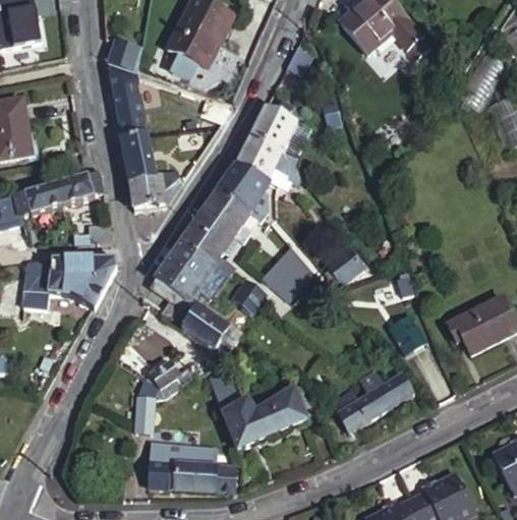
[(0,46),(35,41),(27,0),(0,0),(0,46)]
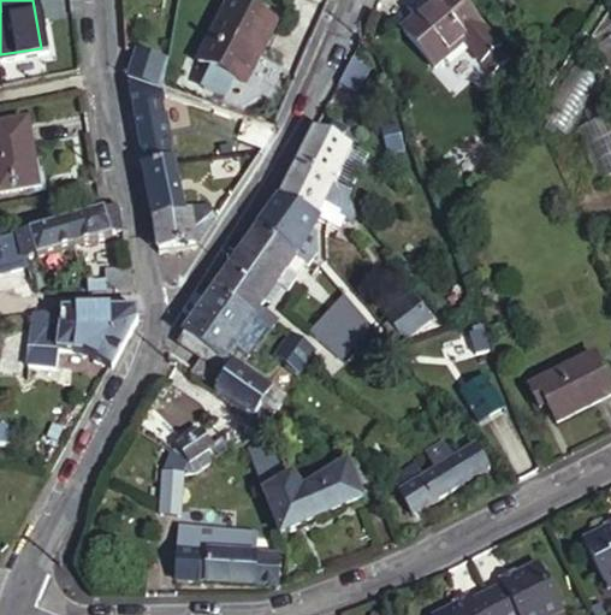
[(250,80),(278,18),(238,0),(230,0),(202,57),(250,80)]
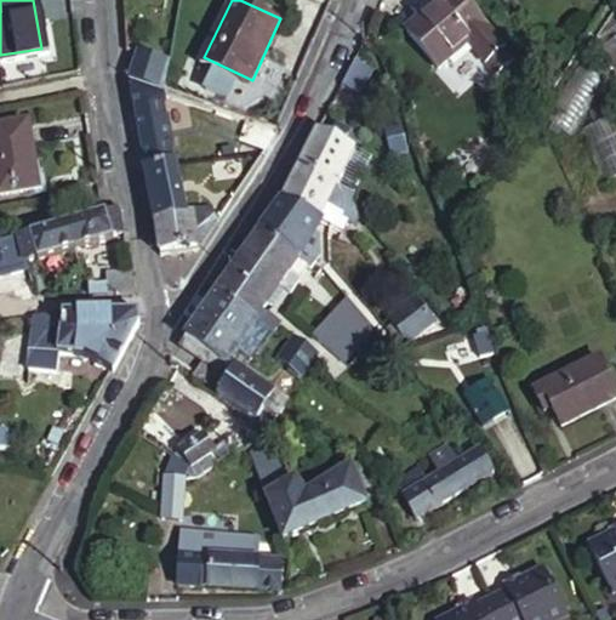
[(467,41),(485,24),(465,0),(443,0),(441,1),(409,29),(439,64),(467,41)]
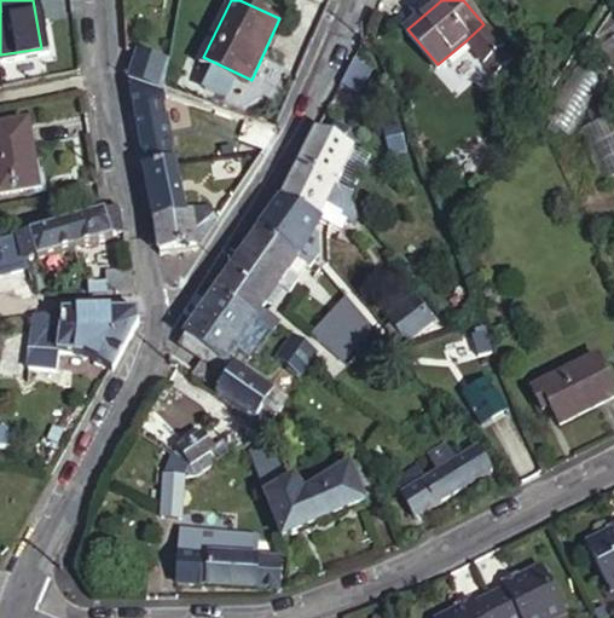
[(503,46),(484,24),(465,41),(484,62),(503,46)]
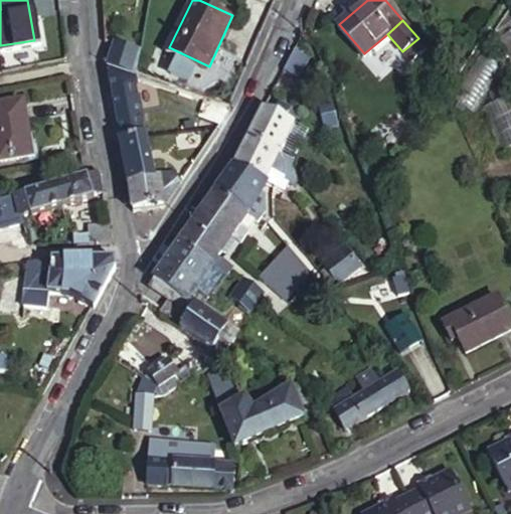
[(134,60),(106,51),(106,64),(130,71),(134,60)]
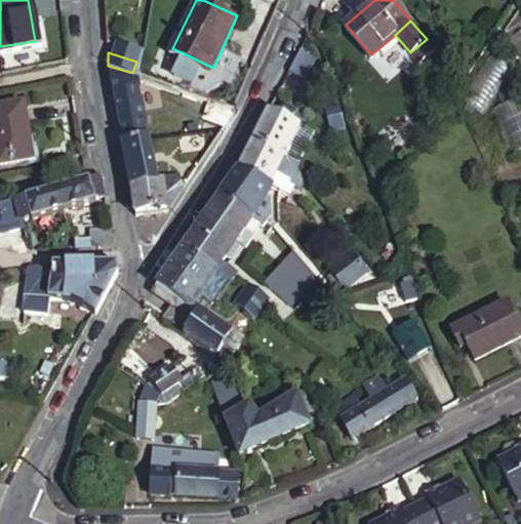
[(485,53),(458,96),(482,110),(508,68),(485,53)]
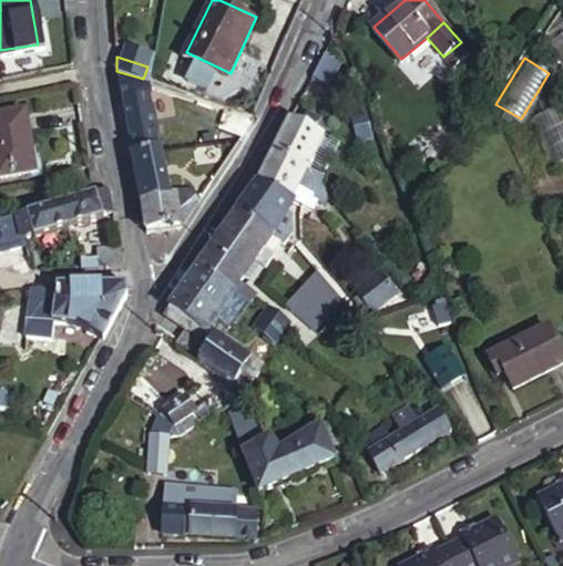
[(192,94),(143,79),(116,71),(141,196),(144,196),(159,195),(150,152),(150,132),(153,95),(174,102),(176,120),(185,116),(192,94)]
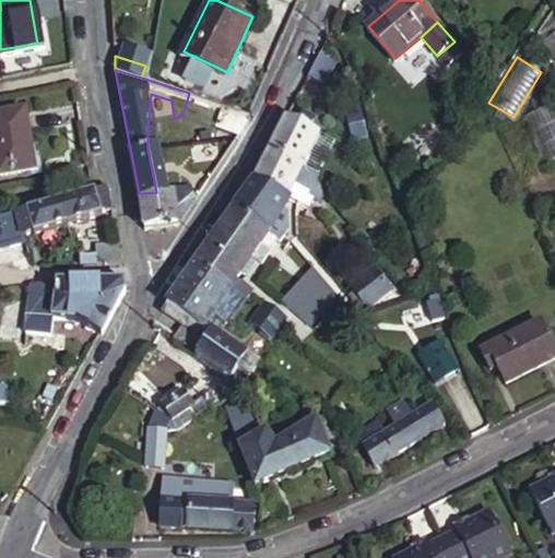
[(325,98),(298,86),(285,114),(283,116),(269,144),(304,161),(313,143),(319,129),(313,126),(325,98)]
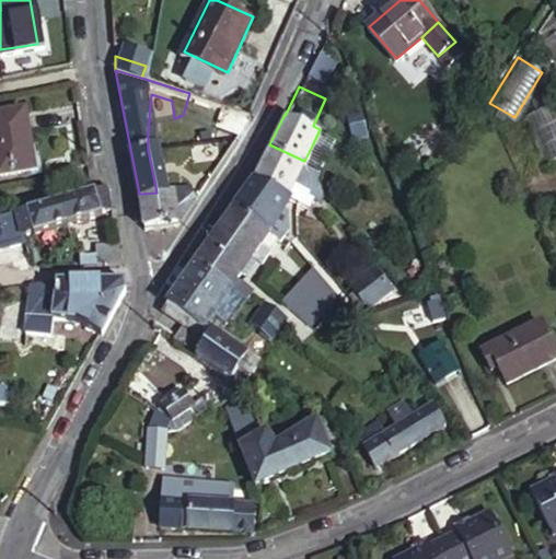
[(204,97),(189,93),(183,115),(196,119),(200,112),(204,97)]
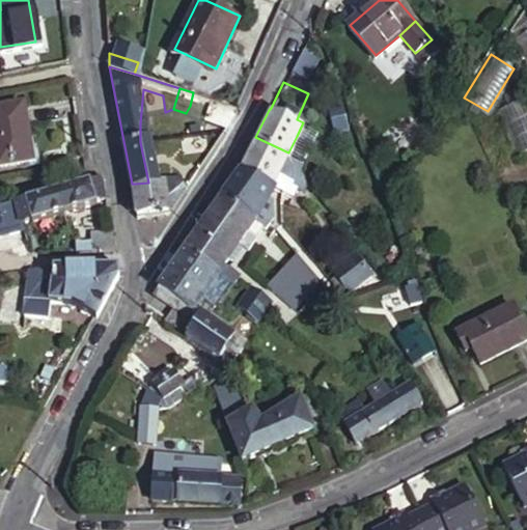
[(202,110),(207,98),(193,92),(190,106),(202,110)]
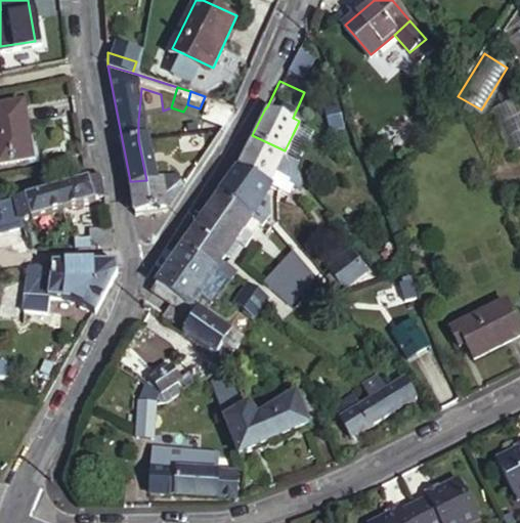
[(505,151),(519,144),(519,109),(514,96),(486,109),(505,151)]
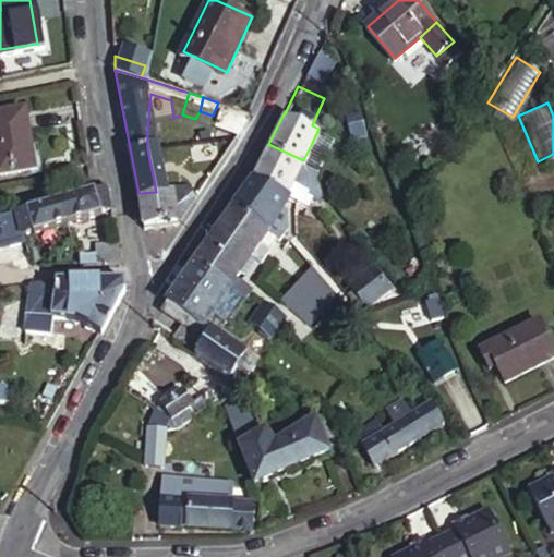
[(17,110),(0,112),(0,172),(27,169),(17,110)]
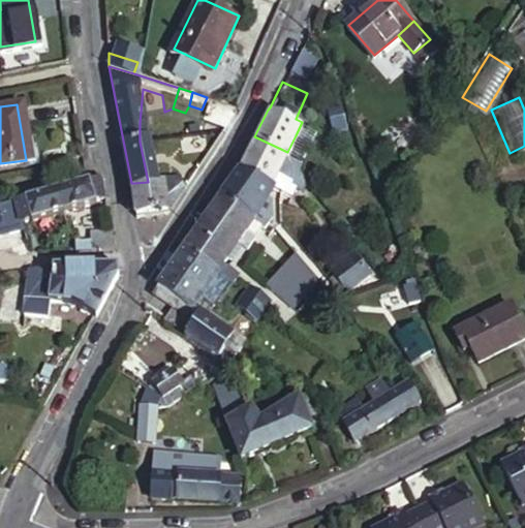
[(286,154),(294,157),(302,138),(296,135),(287,152),(286,154)]
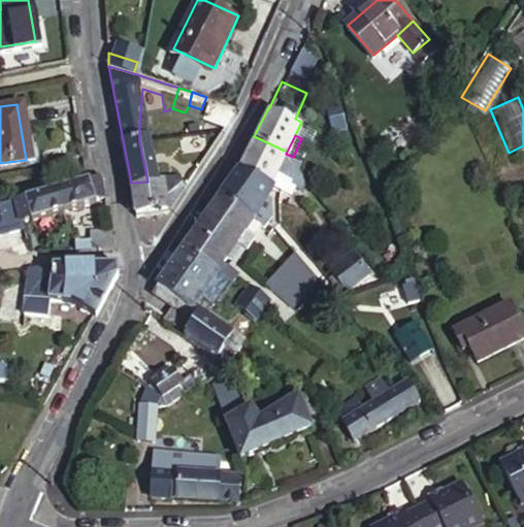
[(293,157),(286,154),(287,152),(254,136),(246,154),(239,168),(271,184),(292,193),(297,185),(302,188),(306,179),(297,166),(300,160),(293,157)]
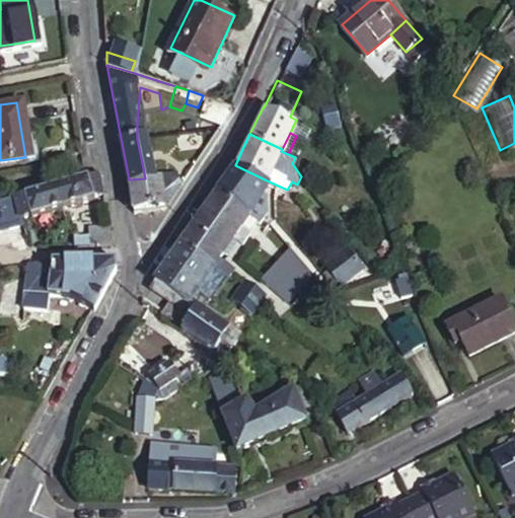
[(267,180),(235,165),(230,172),(263,190),(267,180)]
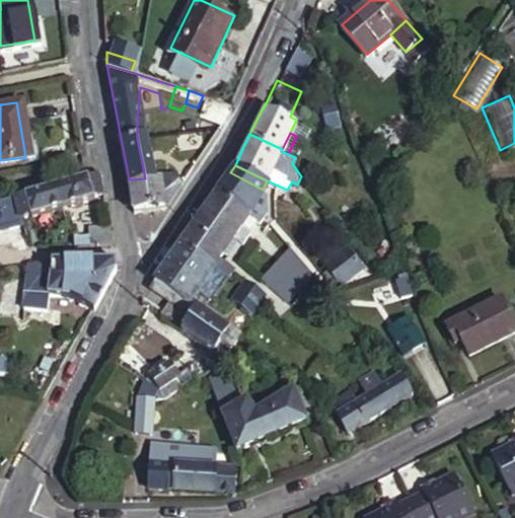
[(90,170),(48,185),(55,208),(85,198),(85,194),(95,192),(90,170)]
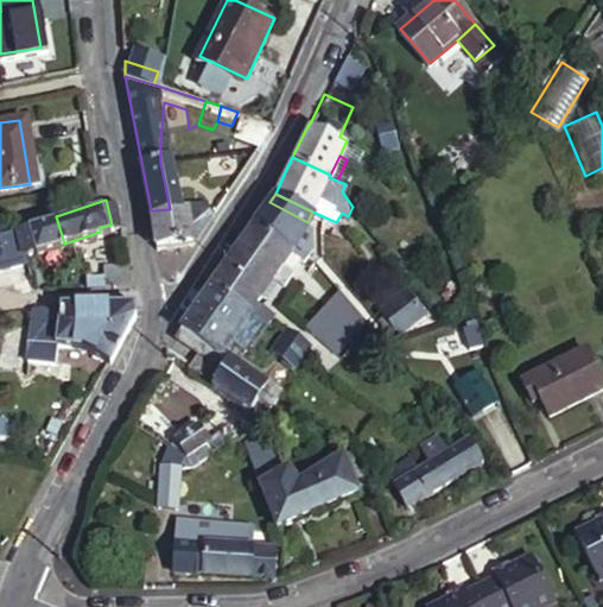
[(308,222),(270,202),(262,212),(255,221),(293,246),(308,222)]
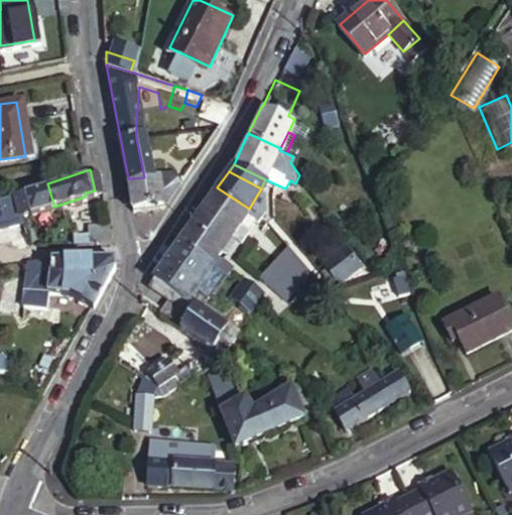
[(164,205),(180,178),(175,175),(144,177),(131,178),(135,206),(164,205)]
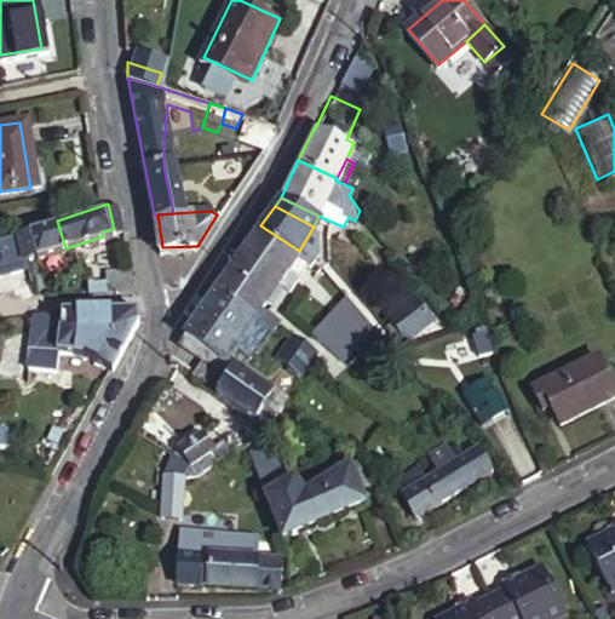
[(57,221),(10,235),(16,259),(26,257),(27,261),(65,248),(57,221)]
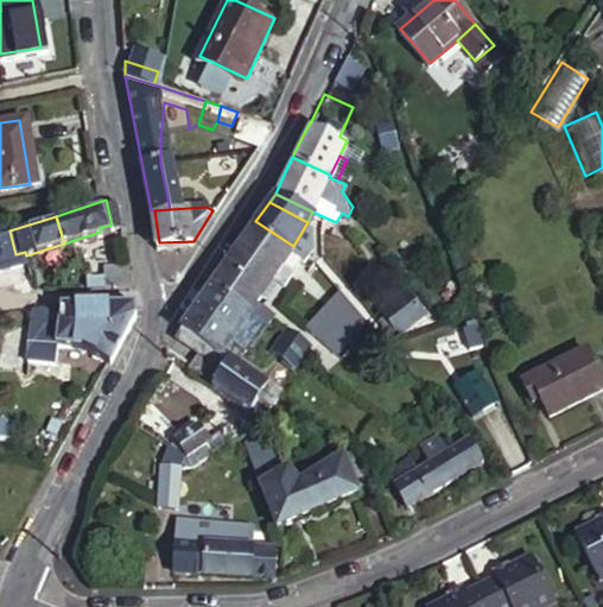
[(291,250),(293,246),(255,221),(247,233),(234,252),(211,283),(251,313),(258,302),(274,277),(284,283),(293,269),(291,267),(298,253),(291,250)]
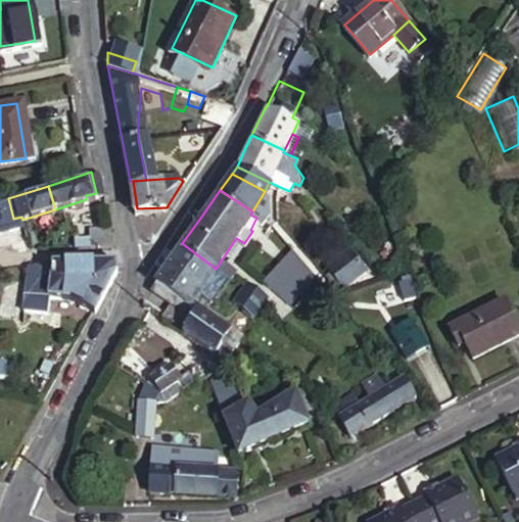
[(13,219),(8,198),(0,201),(0,223),(13,219)]
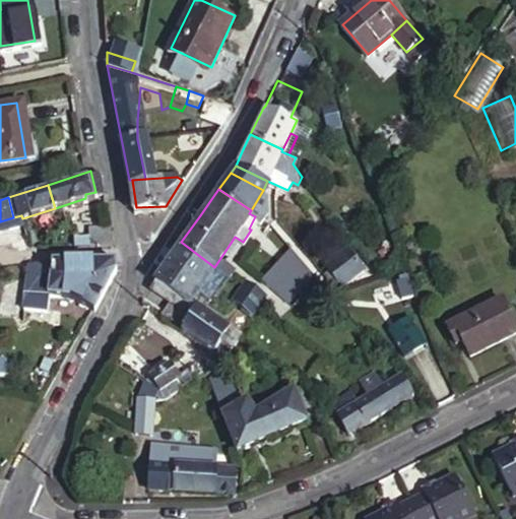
[(66,245),(106,242),(102,224),(82,226),(83,235),(66,236),(66,245)]
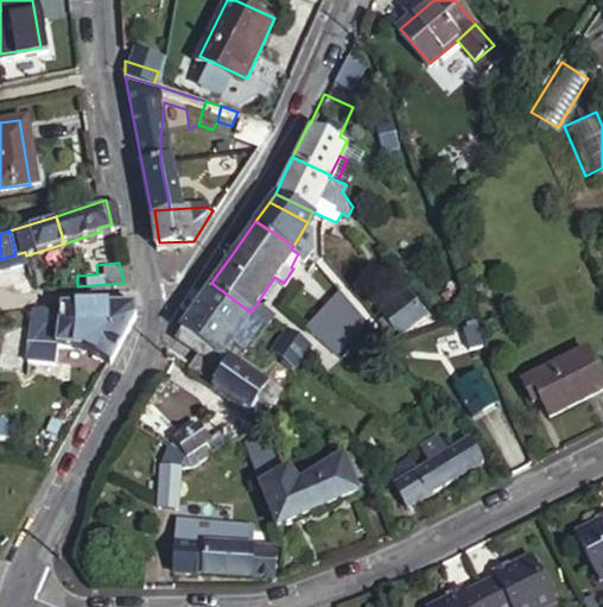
[(35,272),(23,276),(27,290),(39,289),(35,272)]
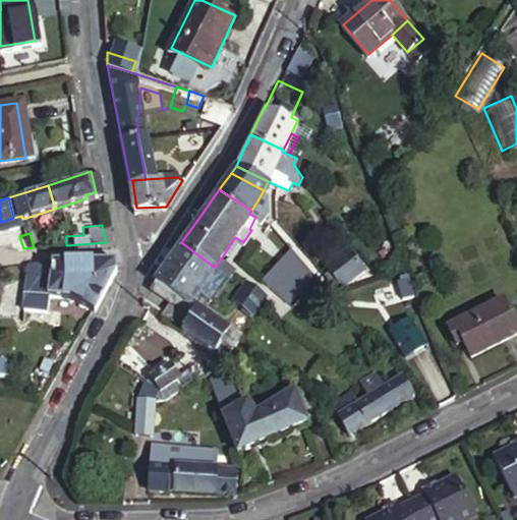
[(66,236),(55,237),(56,246),(66,245),(66,236)]
